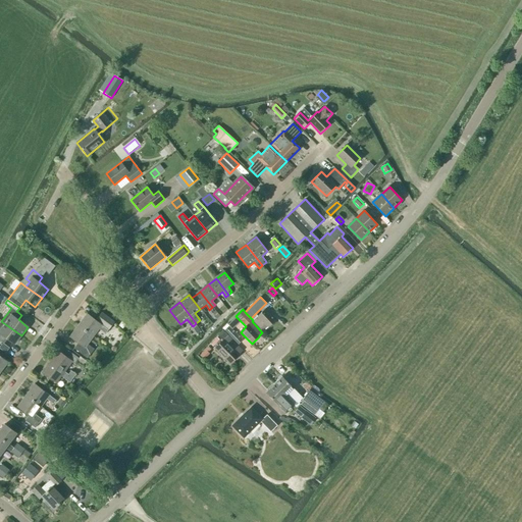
[(275,320),(265,309),(257,316),(255,318),(254,317),(252,319),(253,320),(263,331),(268,327),(268,328),(275,320)]
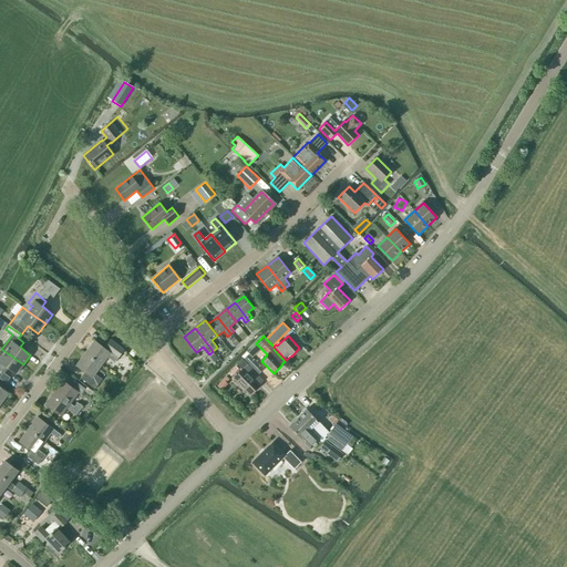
[(84,353),(101,366),(107,357),(115,362),(124,350),(110,339),(103,348),(94,341),(84,353)]
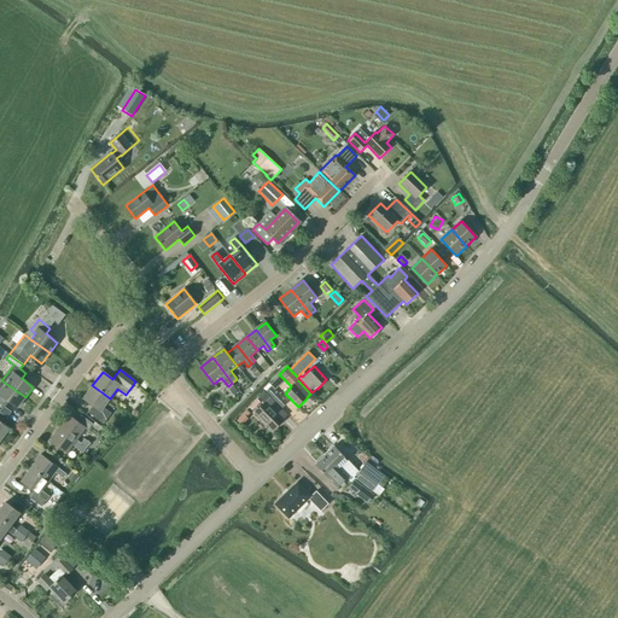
[(17,408),(25,397),(1,380),(0,382),(0,403),(1,406),(6,400),(17,408)]
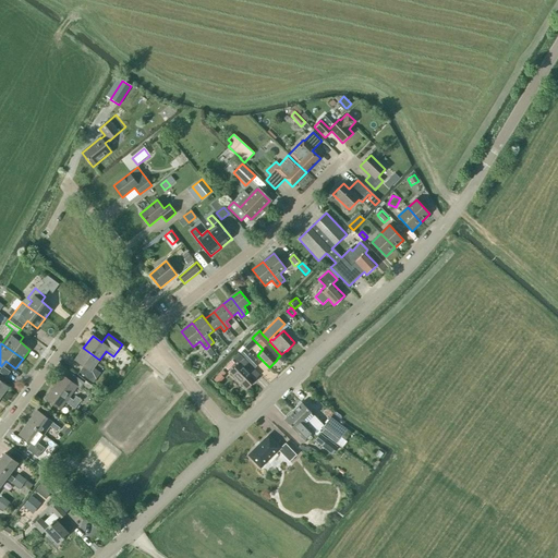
[(94,367),(99,360),(83,348),(74,360),(84,367),(80,373),(94,384),(101,373),(94,367)]
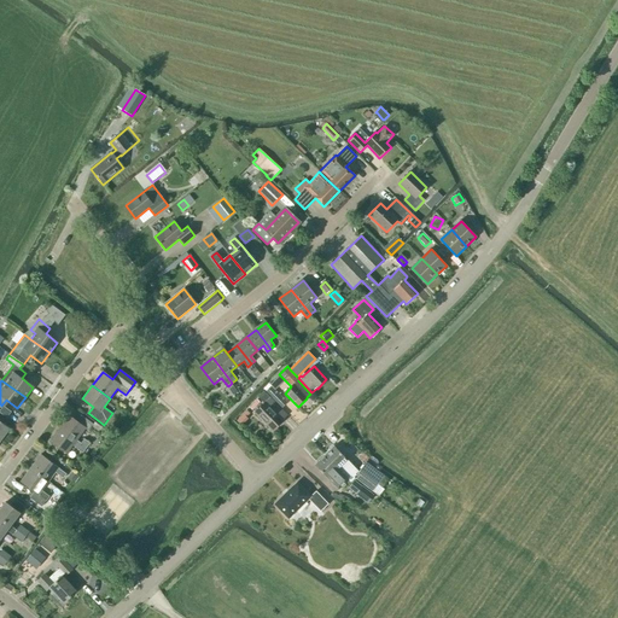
[(281,408),(287,403),(272,386),(266,391),(281,408)]
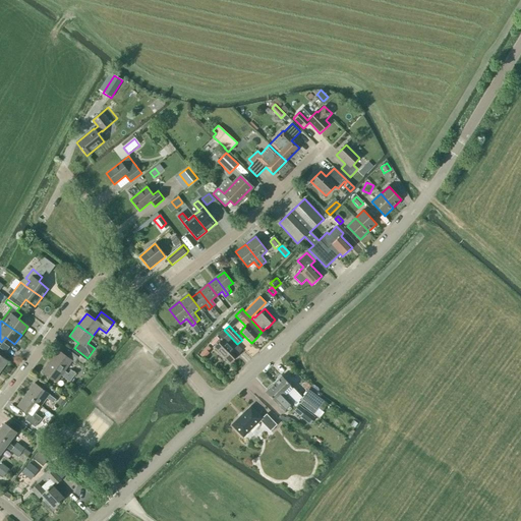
[(229,363),(238,354),(242,350),(225,332),(220,337),(223,340),(215,348),(229,363)]
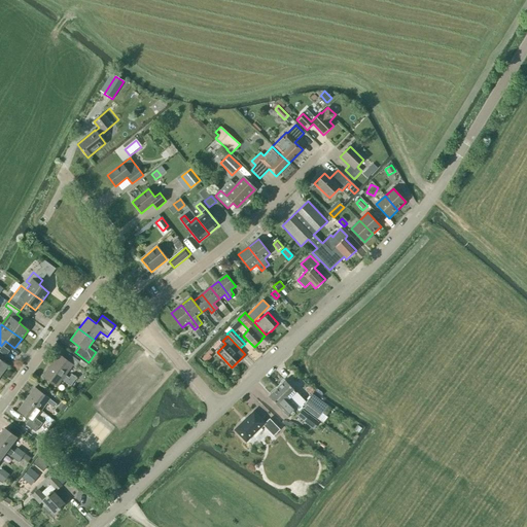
[(3,347),(0,350),(0,352),(5,357),(9,352),(3,347)]
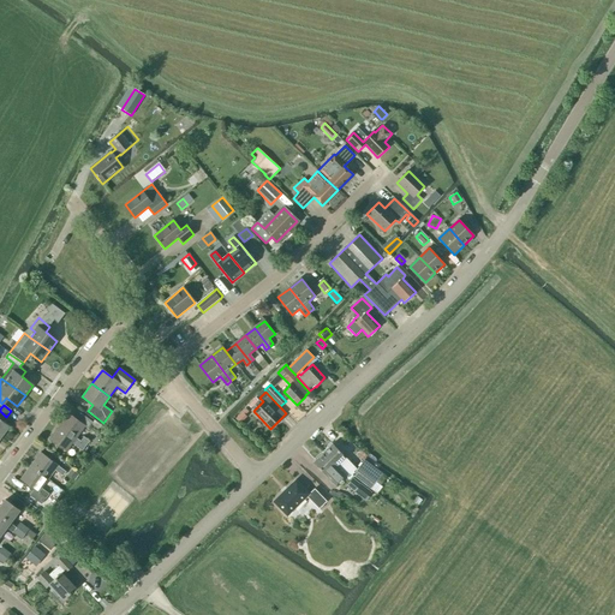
[(245,408),(236,418),(238,422),(245,415),(249,412),(245,408)]
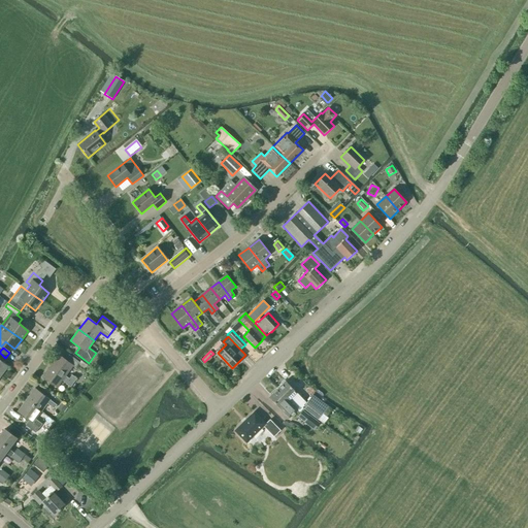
[(79,362),(69,355),(65,360),(60,356),(43,377),(57,387),(62,381),(66,384),(65,384),(70,388),(76,380),(72,375),(69,380),(65,376),(72,366),(75,368),(78,364),(85,368),(89,368),(90,367),(80,361),(79,362)]
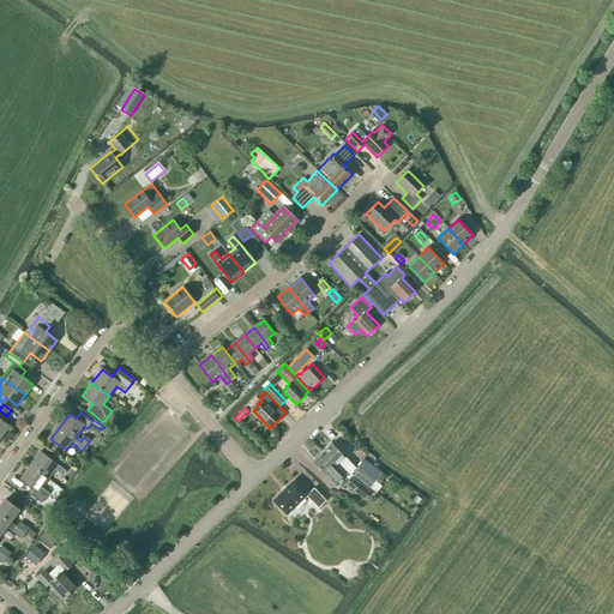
[(116,431),(109,425),(108,425),(106,428),(108,431),(114,434),(116,431)]
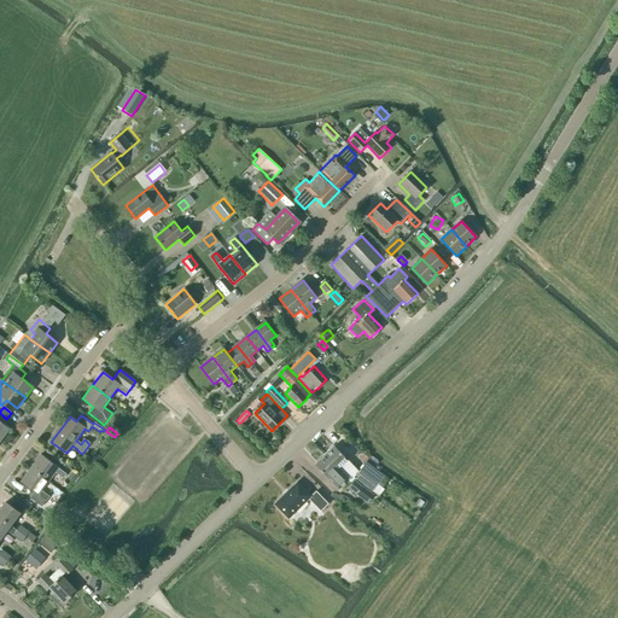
[(108,435),(104,439),(110,443),(115,437),(109,433),(108,435)]
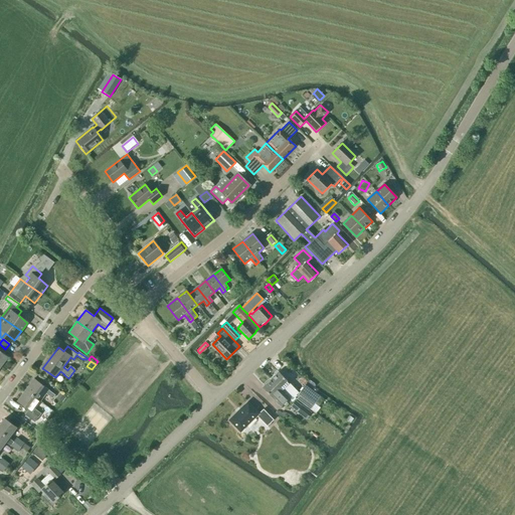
[(286,395),(290,400),(292,402),(296,398),(311,409),(320,396),(305,385),(297,396),(291,390),(291,391),(286,386),(290,383),(279,372),(272,379),(281,388),(279,390),(281,391),(283,390),(287,394),(286,395)]
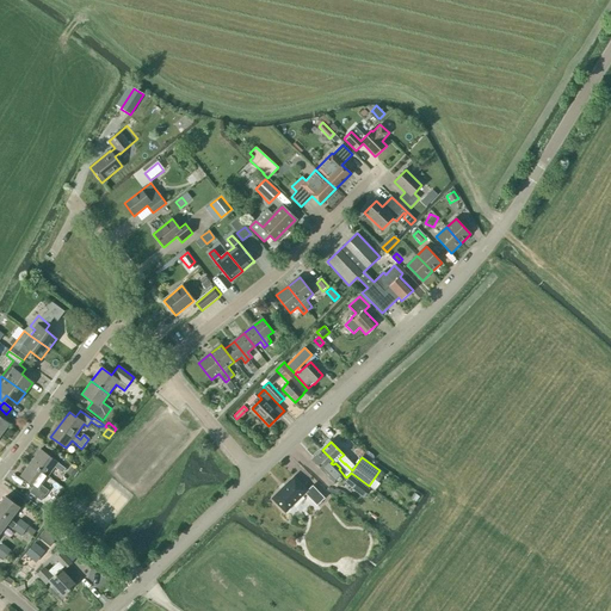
[(365,452),(359,449),(356,454),(360,458),(365,452)]
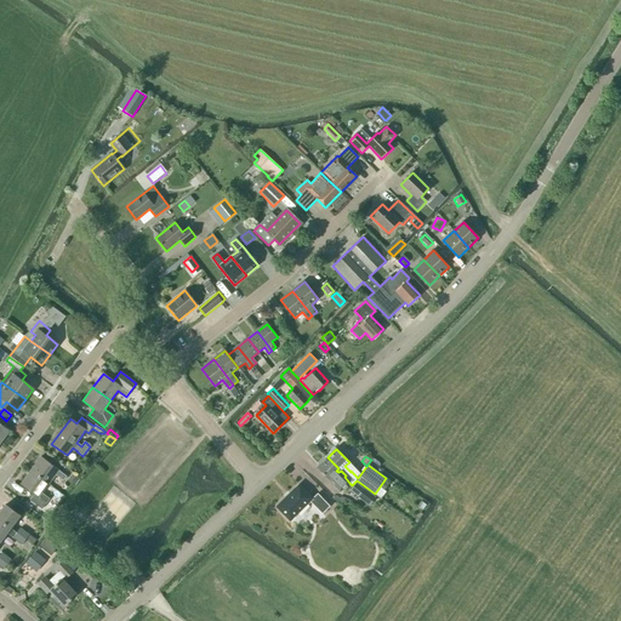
[(30,471),(49,484),(55,474),(63,482),(67,477),(40,457),(30,471)]
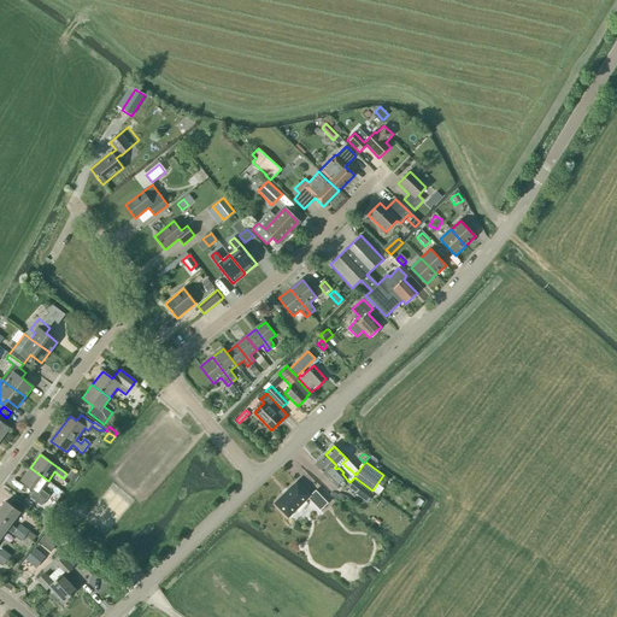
[(338,488),(347,480),(342,474),(344,472),(339,468),(336,469),(334,468),(336,465),(325,454),(315,464),(338,488)]
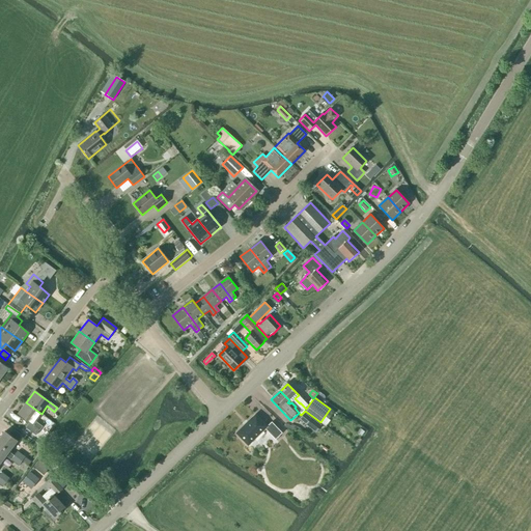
[(35,422),(42,414),(26,402),(18,414),(29,423),(26,428),(35,436),(43,427),(35,422)]
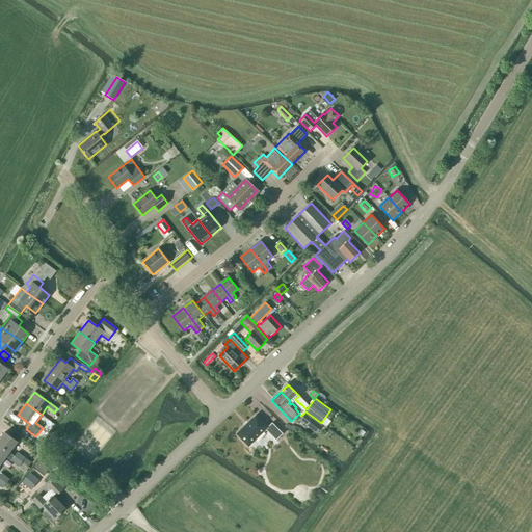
[(69,410),(61,405),(58,410),(64,416),(69,410)]
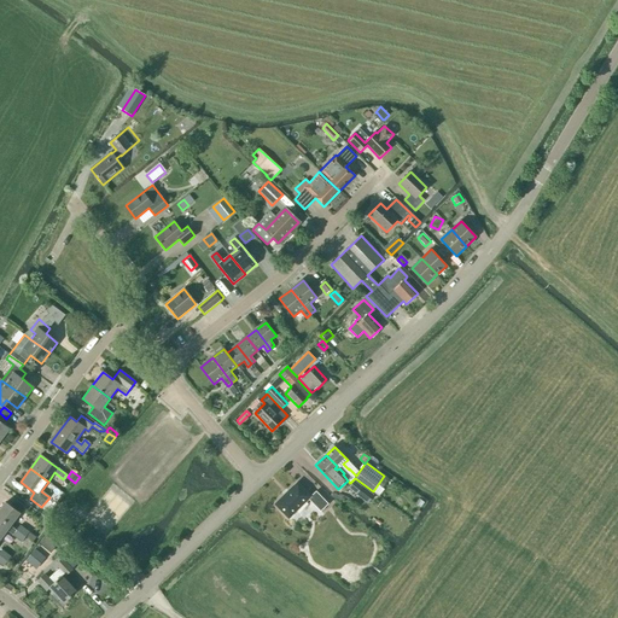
[(355,481),(349,488),(356,494),(355,495),(367,503),(374,495),(362,487),(355,481)]
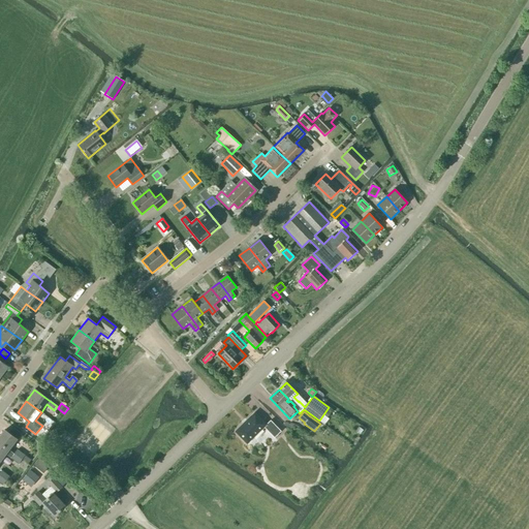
[(247,444),(260,431),(262,430),(260,427),(265,423),(254,413),(235,432),(247,444)]
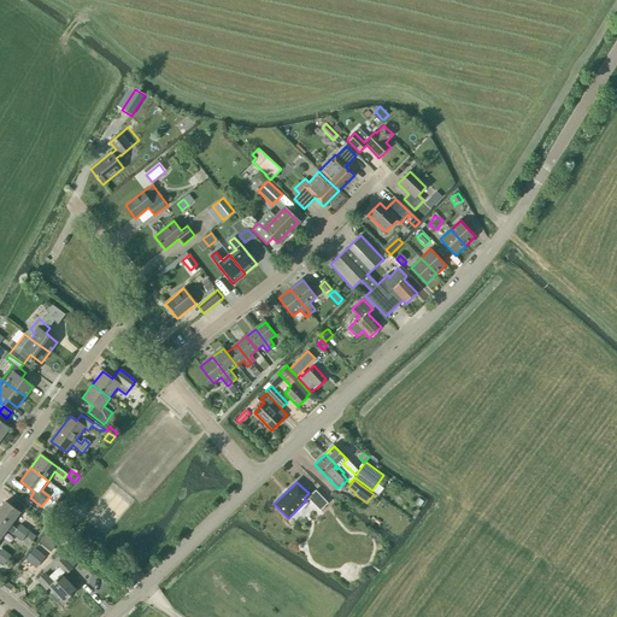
[(0,509),(0,516),(11,524),(25,506),(16,499),(10,506),(5,503),(0,509)]
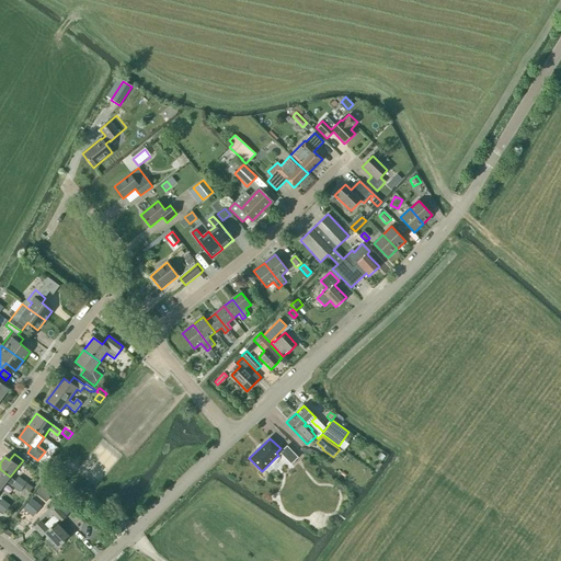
[(10,477),(0,469),(0,487),(1,489),(7,481),(20,491),(23,487),(15,481),(10,477)]
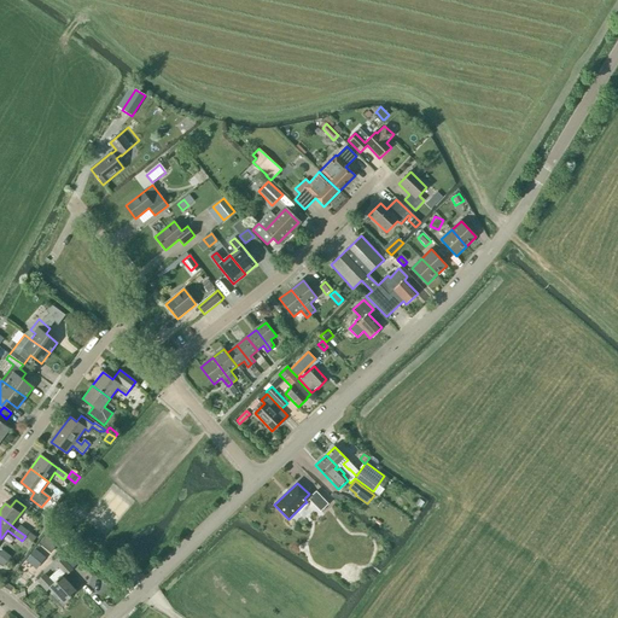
[(17,530),(25,536),(29,532),(21,525),(17,530)]
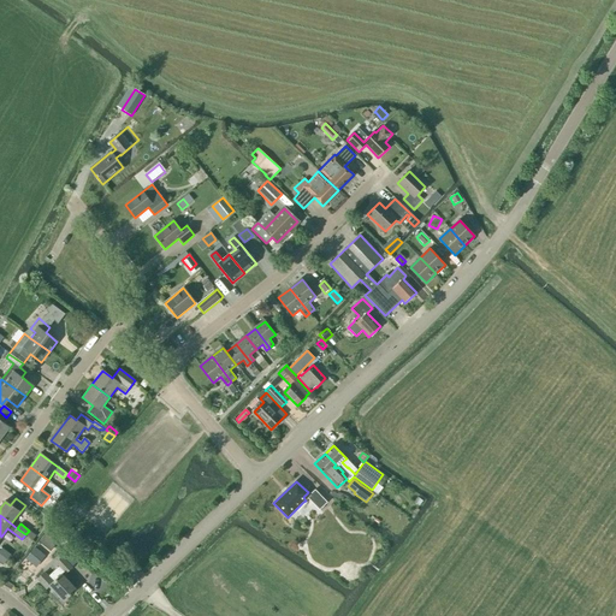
[(11,555),(3,548),(0,550),(0,554),(6,558),(7,560),(11,555)]
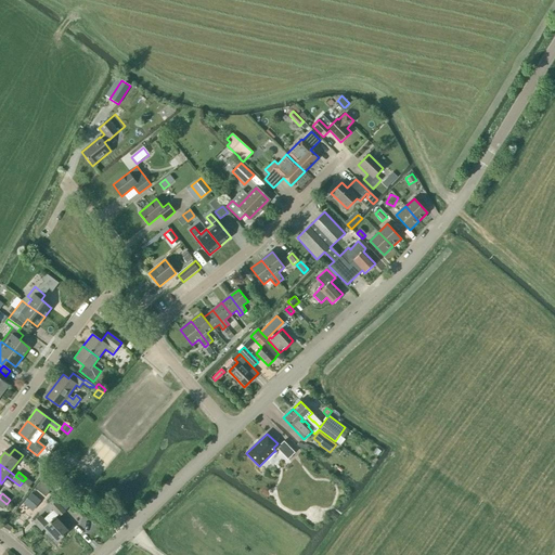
[(30,493),(23,503),(30,510),(39,500),(30,493)]
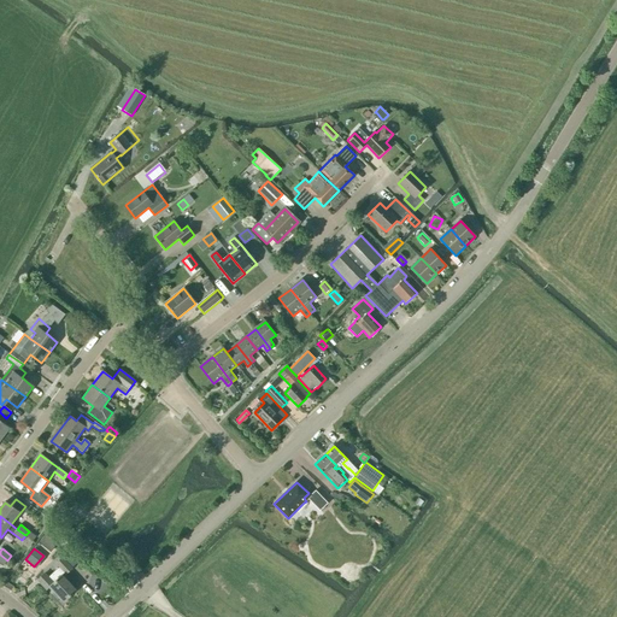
[(65,575),(72,569),(63,558),(56,564),(59,568),(48,577),(45,574),(37,580),(46,589),(50,587),(64,601),(76,591),(62,575),(64,573),(65,575)]
